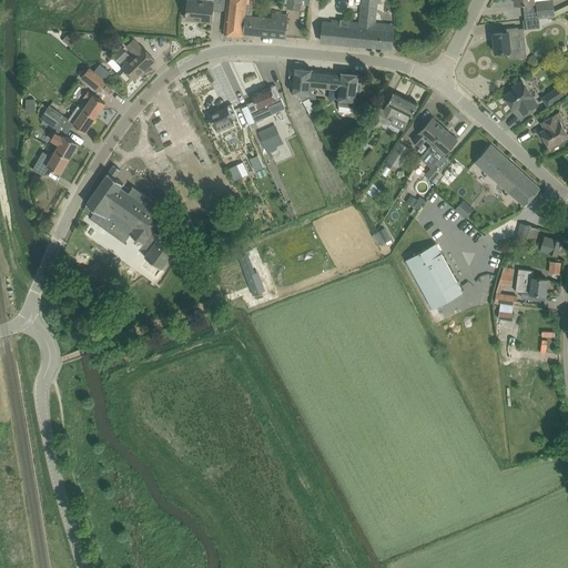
[(243,33),(286,38),(288,14),(273,13),(273,18),(252,16),(253,4),(255,4),(255,0),(227,0),(224,34),(243,36),(243,33)]
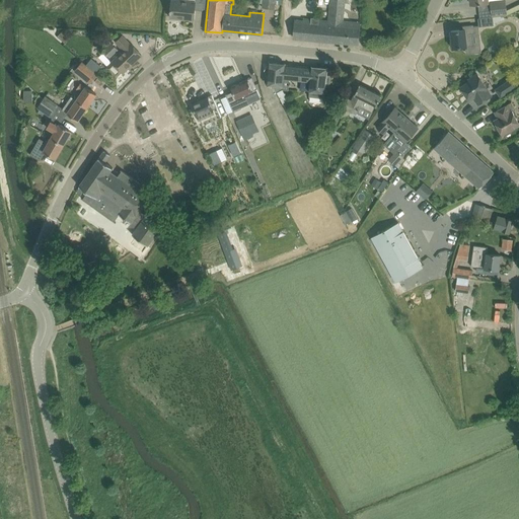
[(276,0),(263,0),(262,9),(276,10),(276,0)]
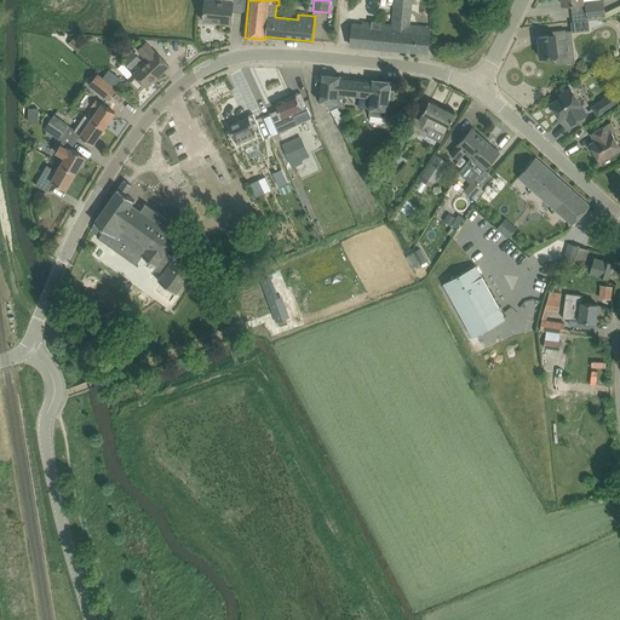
[(419,26),(409,24),(412,0),(395,0),(394,24),(365,22),(365,23),(354,22),(351,45),(428,52),(430,33),(418,32),(419,26)]
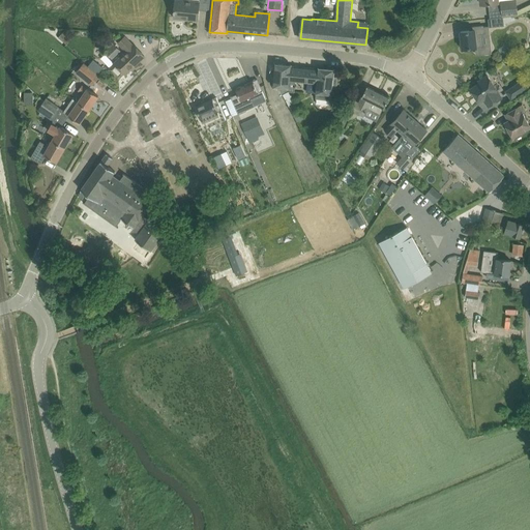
[(517,0),(500,2),(502,16),(518,15),(517,0)]
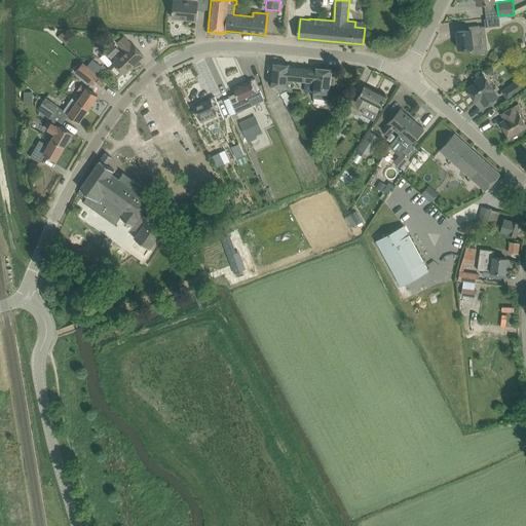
[(172,17),(196,20),(198,3),(174,1),(172,17)]
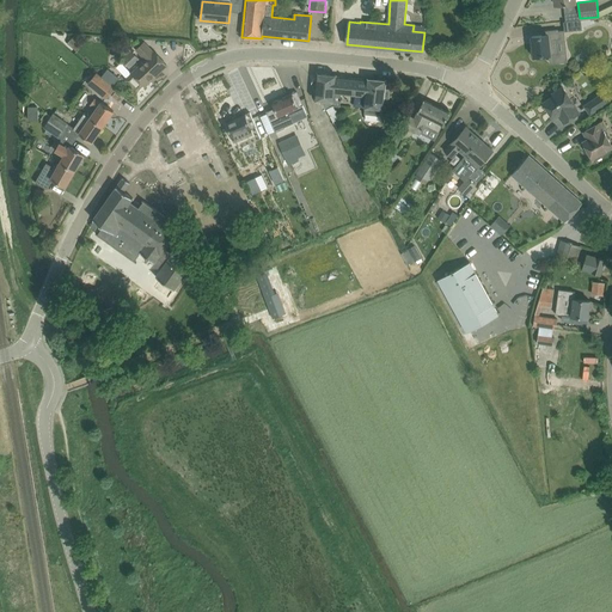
[(593,18),(563,20),(564,30),(582,28),(582,26),(594,24),(593,18)]
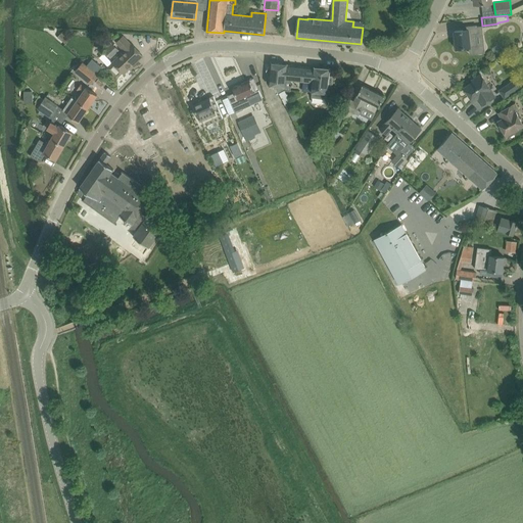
[(466,30),(455,32),(456,48),(469,47),(470,53),(484,52),(482,34),(477,35),(476,27),(476,26),(466,27),(466,30)]
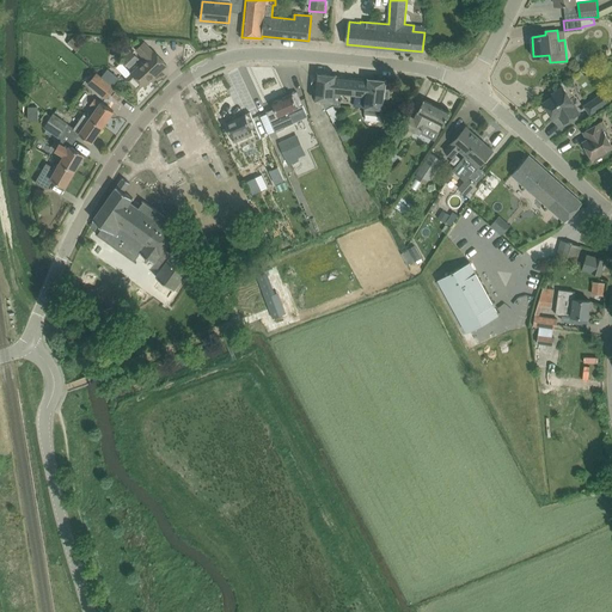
[(77,36),(71,43),(79,49),(85,43),(77,36)]
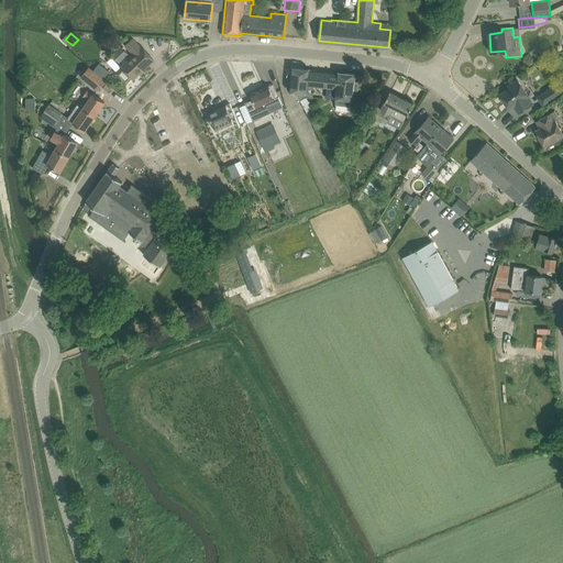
[(122,68),(117,74),(125,84),(132,77),(133,79),(153,59),(133,39),(125,45),(134,55),(122,67),(122,68)]
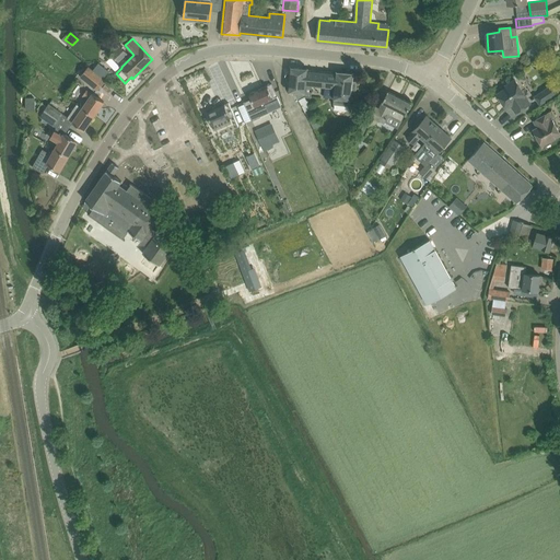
[(116,43),(108,50),(113,55),(112,56),(119,63),(128,55),(116,43)]
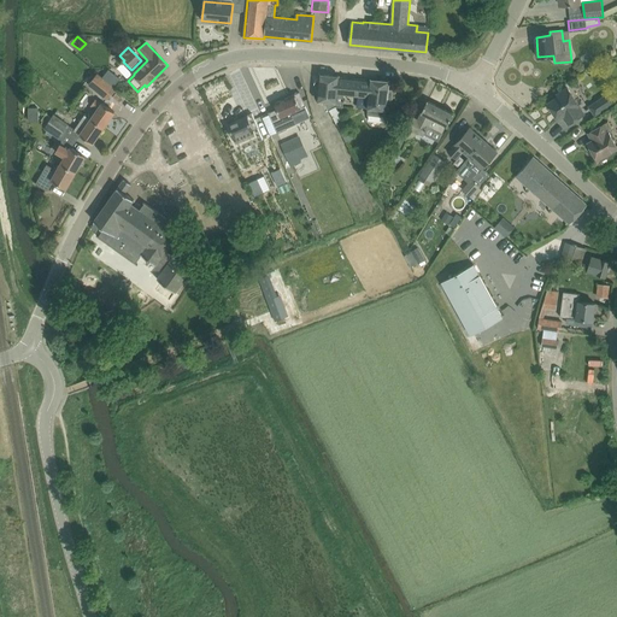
[(104,76),(115,84),(121,77),(109,69),(104,76)]
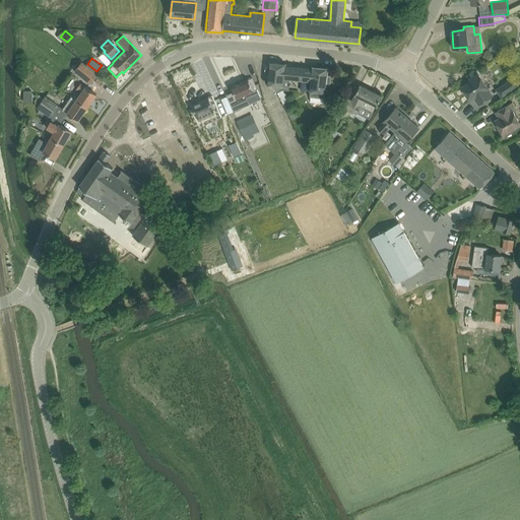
[(75,71),(80,75),(91,84),(99,75),(82,62),(75,71)]
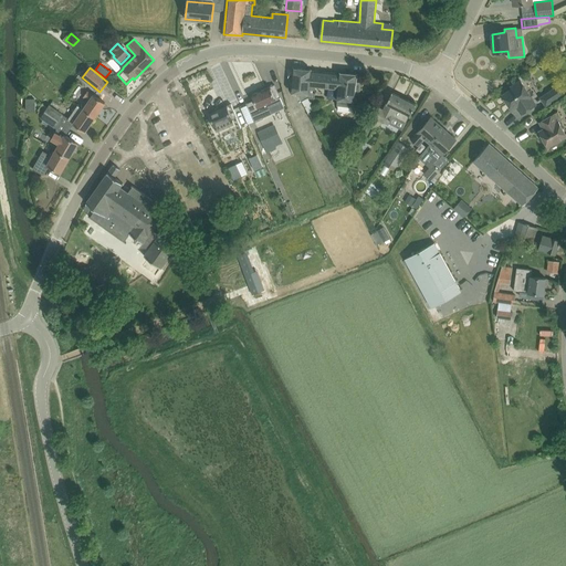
[(296,93),(301,101),(307,97),(315,98),(316,90),(337,92),(336,107),(354,109),(355,92),(358,92),(360,91),(360,84),(359,83),(356,82),(357,74),(339,73),(339,74),(311,72),(311,70),(294,69),(292,93),(296,93)]
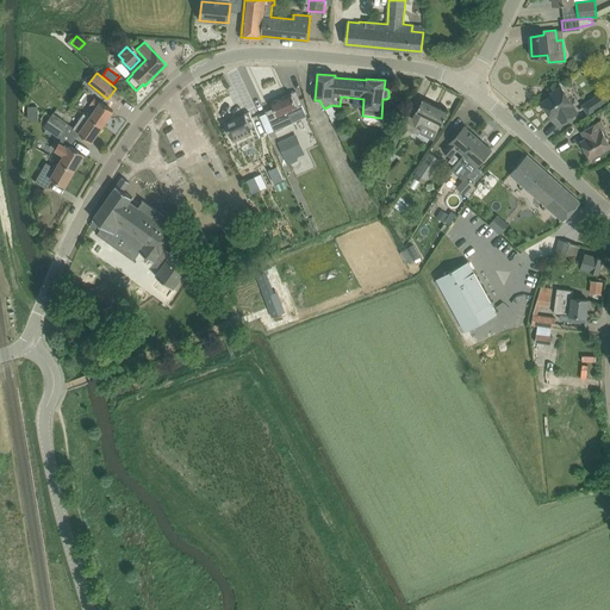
[(552,95),(541,103),(552,118),(556,114),(562,123),(578,112),(561,87),(551,94),(552,95)]
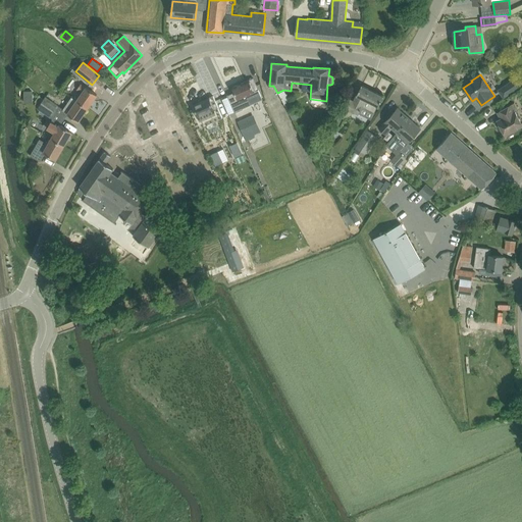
[(235,92),(227,95),(230,102),(231,105),(236,112),(243,109),(242,108),(251,104),(251,105),(263,99),(258,90),(253,79),(232,88),(233,90),(235,92)]
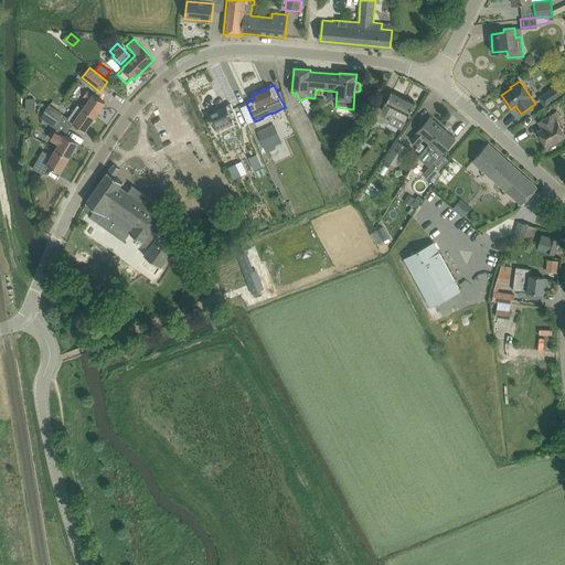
[(543,104),(561,96),(557,87),(540,94),(543,104)]
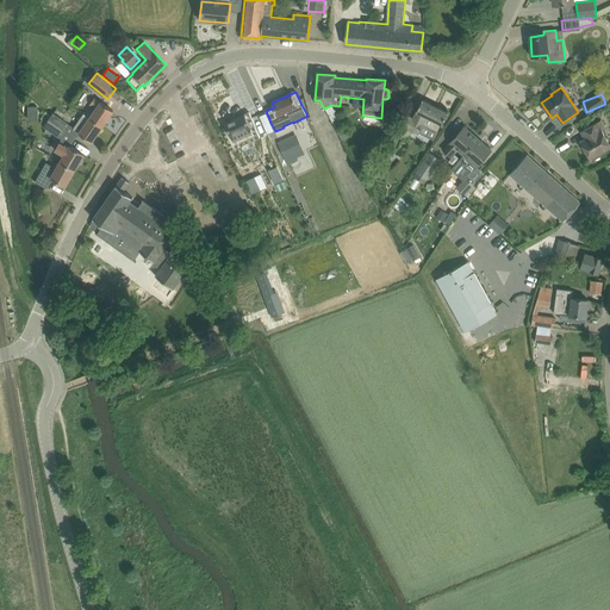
[(97,109),(89,118),(101,128),(113,111),(94,98),(89,104),(97,109)]
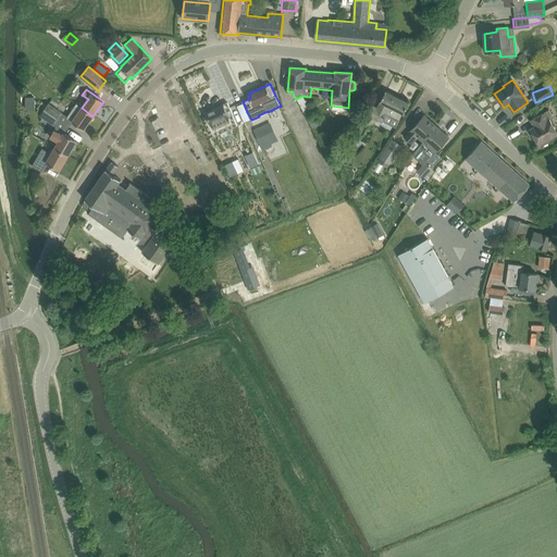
[(366,114),(382,123),(387,113),(398,120),(403,112),(404,112),(409,102),(386,91),(378,108),(371,104),(366,114)]
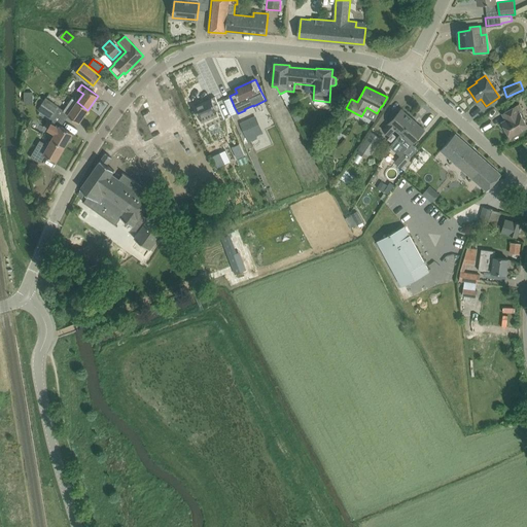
[(286,91),(280,94),(290,112),(291,114),(294,120),(301,117),(297,111),(295,109),(286,91)]
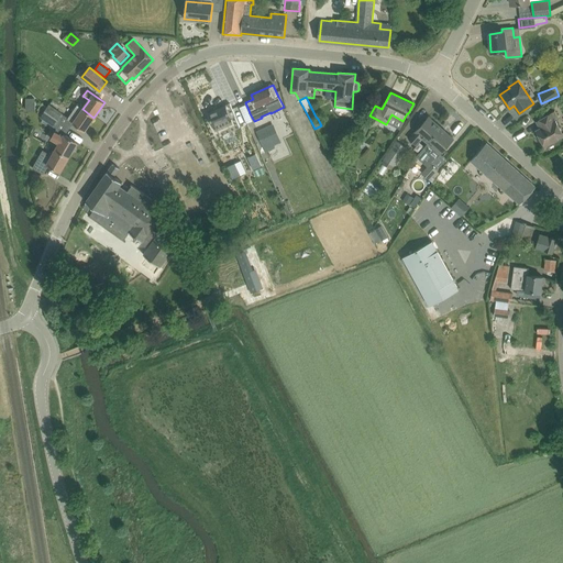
[(35,98),(26,98),(26,111),(35,111),(35,98)]
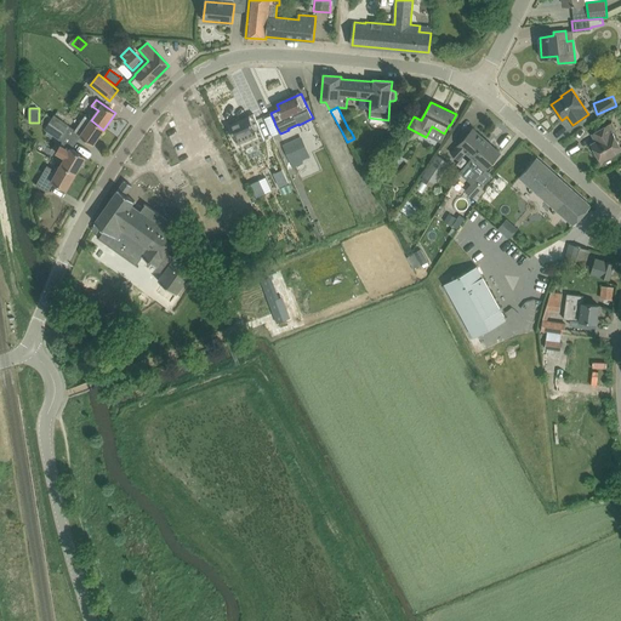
[(233,129),(228,130),(238,151),(266,140),(255,114),(231,124),(233,129)]
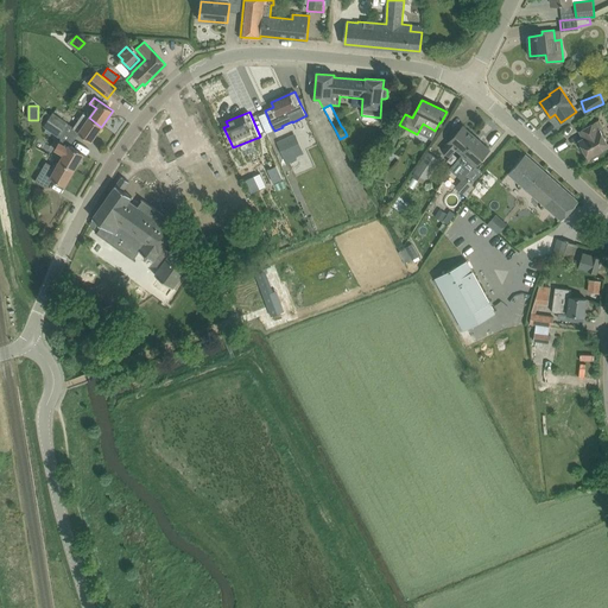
[(48,120),(63,130),(68,124),(52,113),(48,120)]
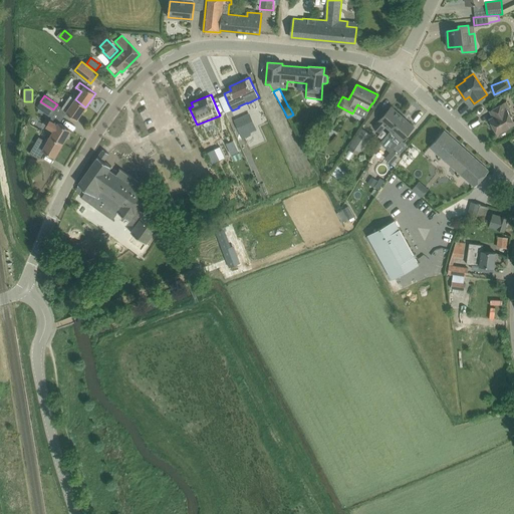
[(85,107),(75,99),(70,95),(65,102),(61,108),(77,119),(85,107)]
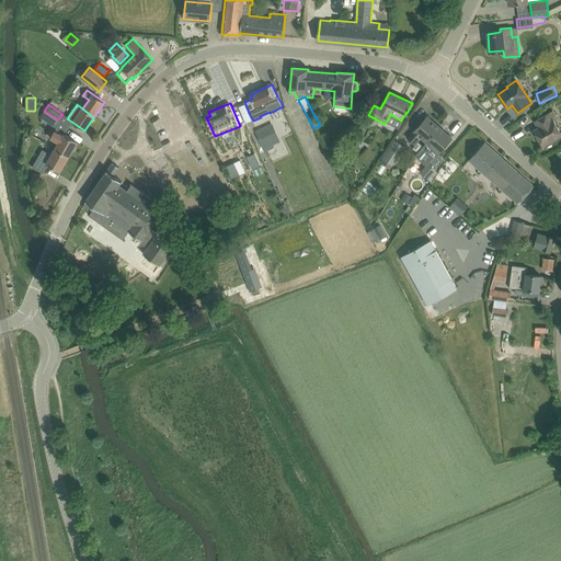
[(44,111),(41,115),(54,125),(58,119),(44,111)]
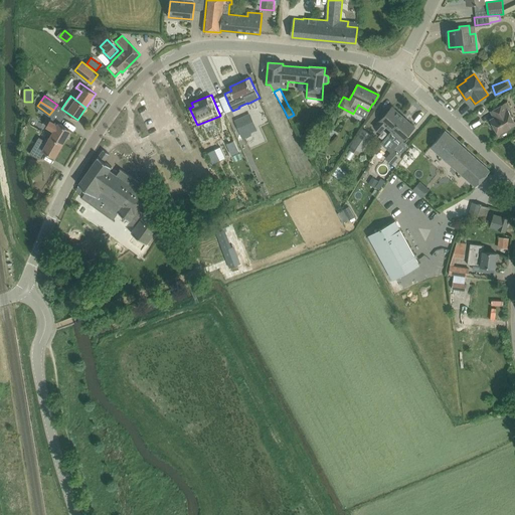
[(491,120),(498,134),(514,125),(507,112),(512,109),(508,102),(491,112),(495,118),(491,120)]
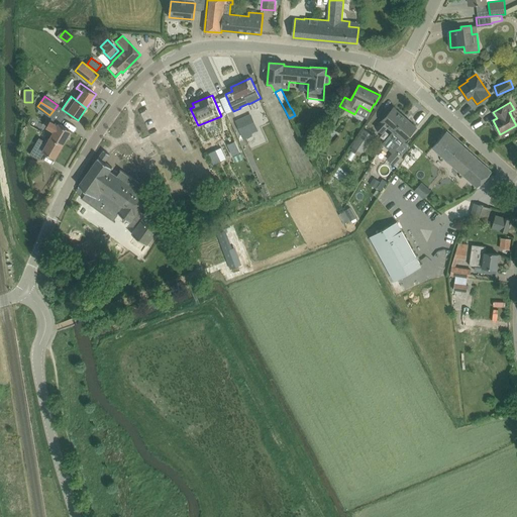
[(387,126),(393,131),(405,117),(394,107),(376,127),(382,132),(387,126)]
